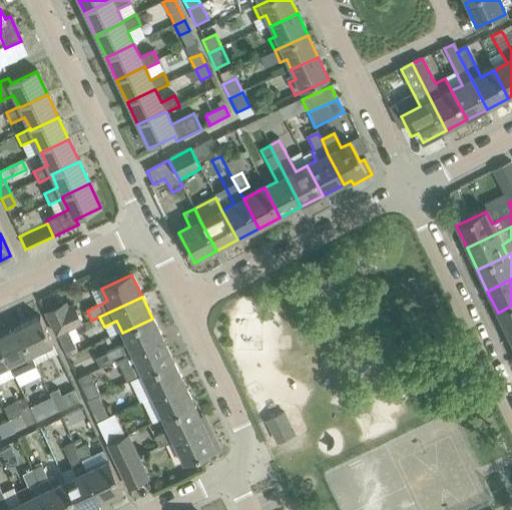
[(68,308),(66,303),(44,314),(55,337),(57,336),(68,331),(83,325),(74,305),(68,308)]
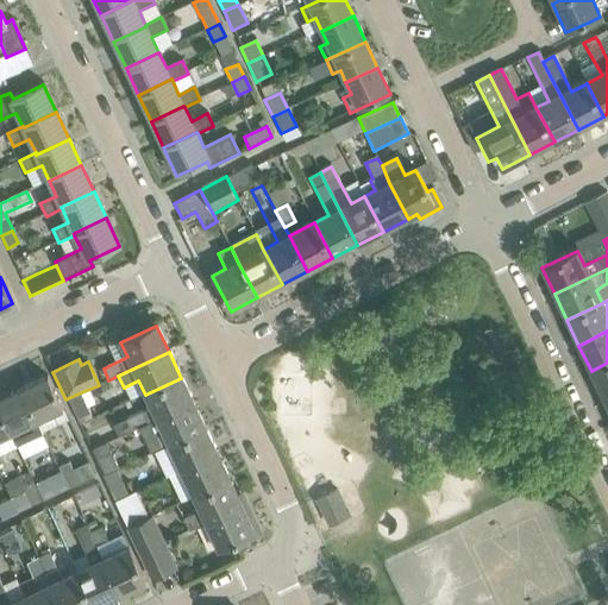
[(603,397),(607,394),(607,363),(591,371),(603,397)]
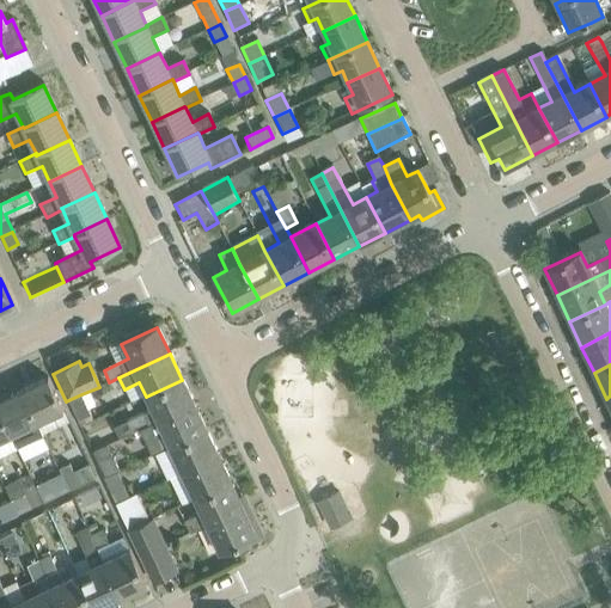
[(62,411),(57,400),(48,379),(20,392),(36,424),(62,411)]
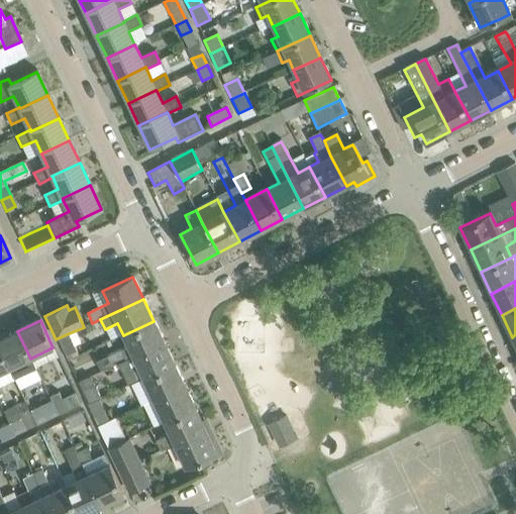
[(101,373),(117,365),(164,342),(153,321),(123,335),(128,347),(96,363),(101,373)]
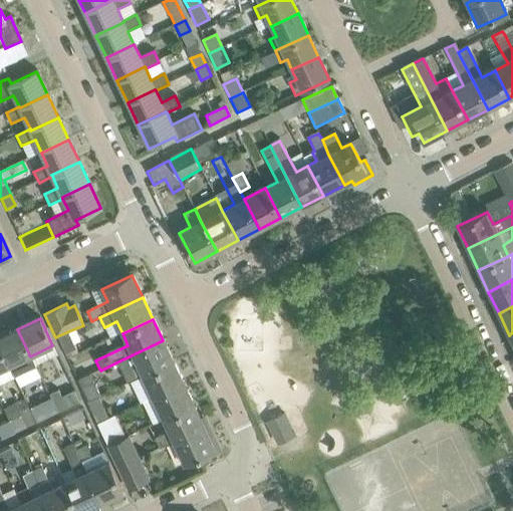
[(35,367),(30,356),(17,329),(0,337),(0,348),(8,366),(14,377),(35,367)]
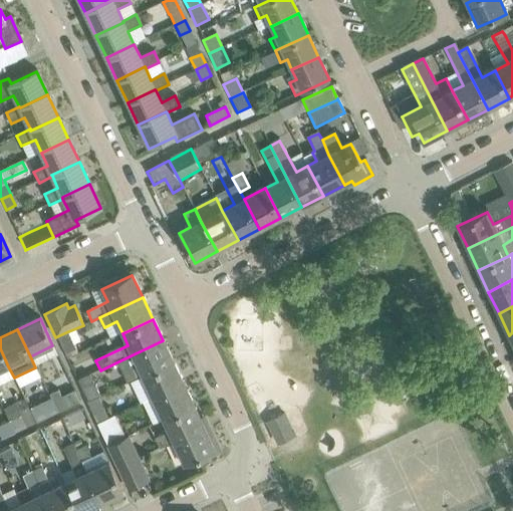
[(68,331),(57,336),(67,358),(79,353),(68,331)]
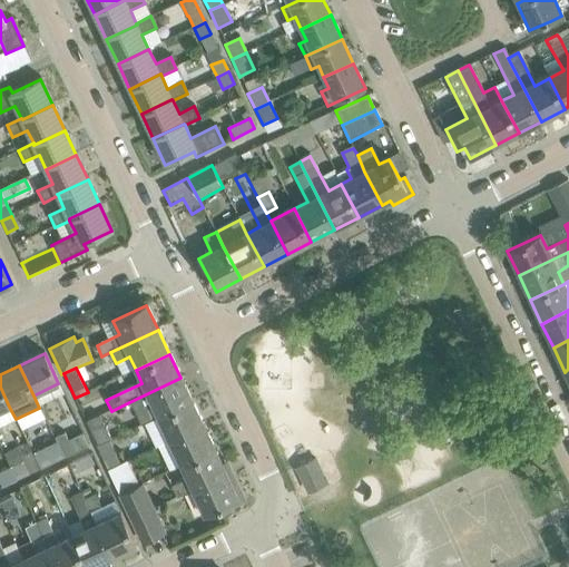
[(158,418),(192,402),(180,378),(129,402),(140,426),(158,417),(158,418)]
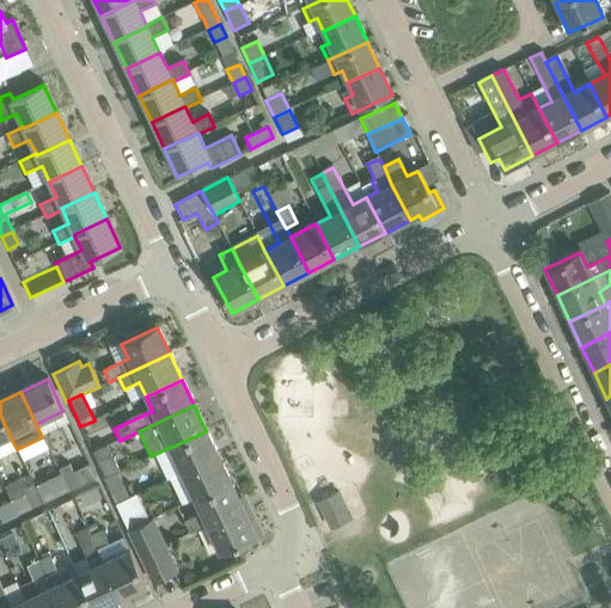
[(0,441),(10,436),(0,415),(0,441)]
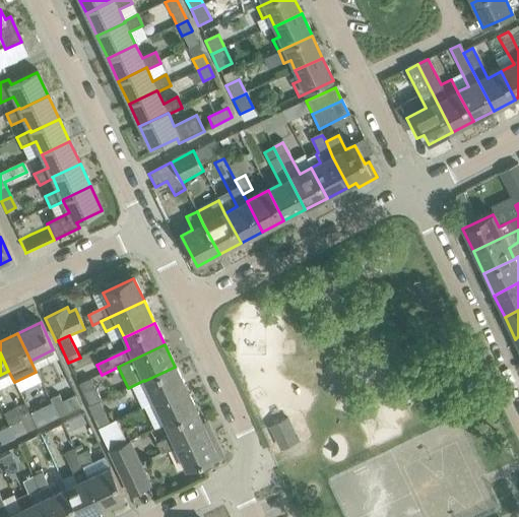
[(154,403),(186,389),(175,367),(144,381),(154,403)]
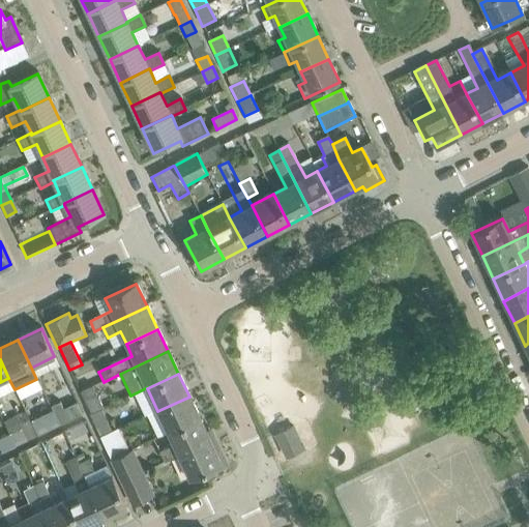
[(92,386),(81,391),(90,414),(100,409),(101,409),(92,386)]
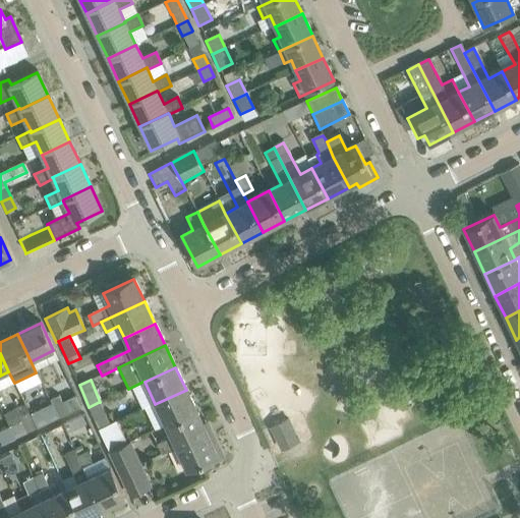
[(166,425),(196,411),(186,390),(155,404),(166,425)]
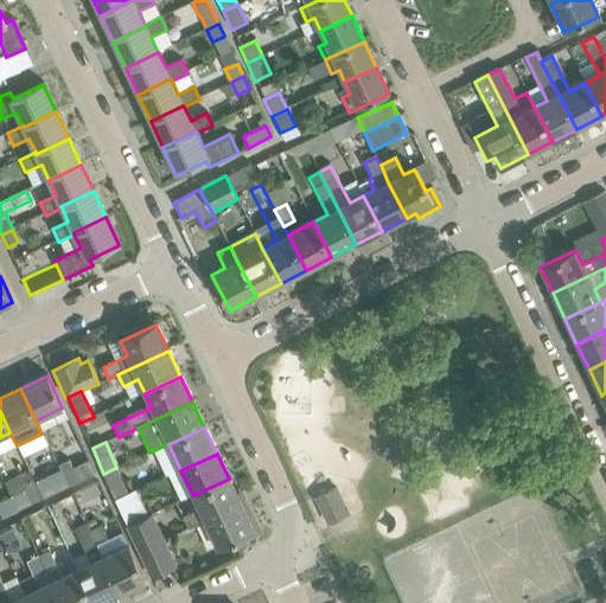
[(68,461),(57,467),(61,474),(64,481),(65,485),(68,488),(78,482),(72,469),(68,461)]
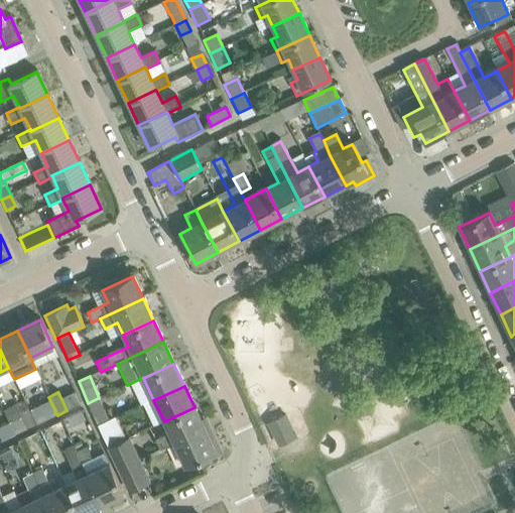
[(88,403),(87,403),(93,417),(104,412),(98,398),(88,403)]
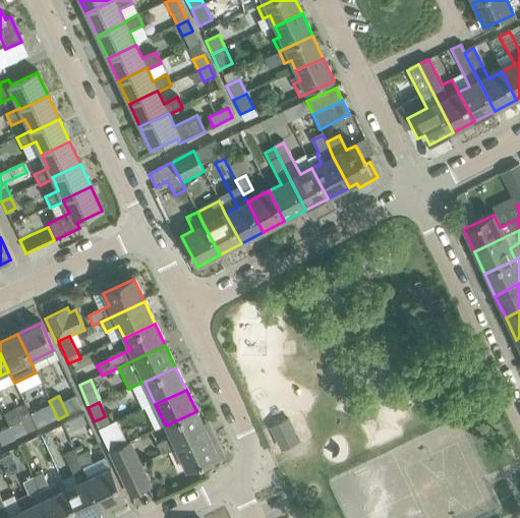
[(26,434),(36,429),(24,406),(3,417),(8,427),(14,440),(26,434)]
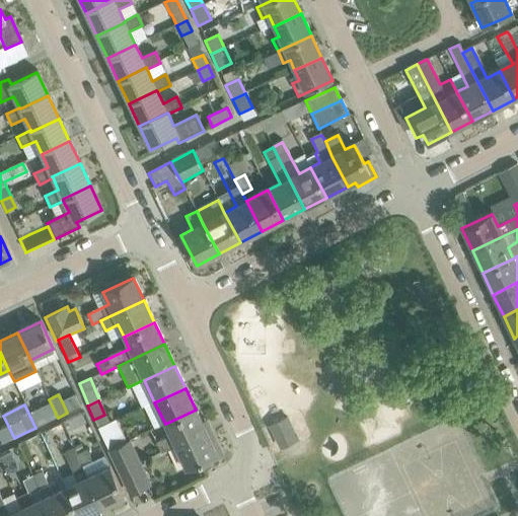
[(45,424),(58,418),(56,415),(55,412),(52,406),(39,412),(45,424)]
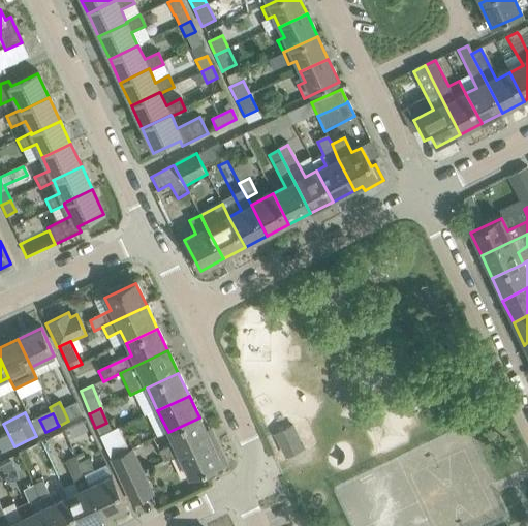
[(164,462),(179,455),(210,440),(199,418),(168,432),(174,444),(159,452),(164,462)]
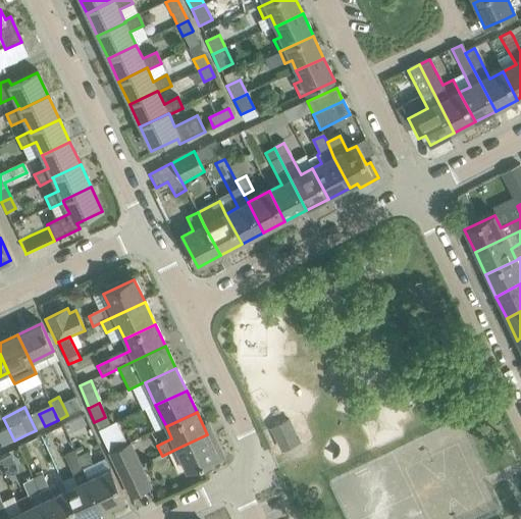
[(106,448),(124,439),(116,421),(98,429),(106,448)]
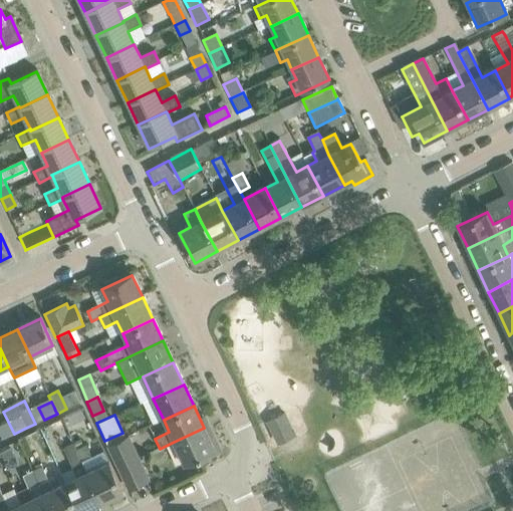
[(278,445),(293,438),(283,415),(268,423),(268,424),(273,422),(280,438),(276,440),(278,445)]
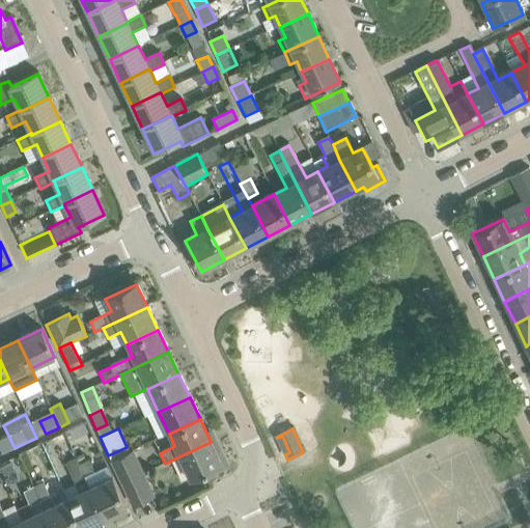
[(78,429),(65,435),(70,446),(83,441),(78,429)]
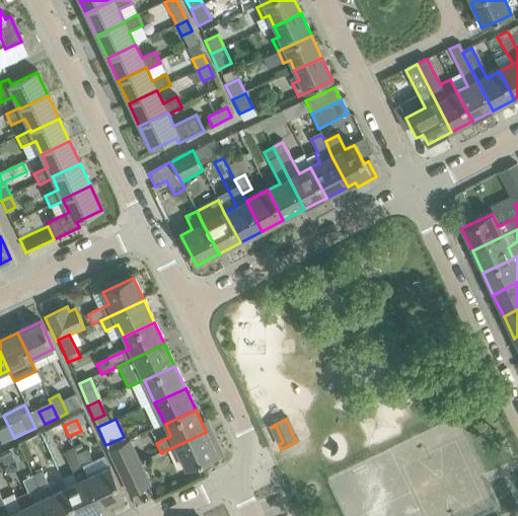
[(0,442),(1,444),(14,438),(8,426),(0,430),(0,442)]
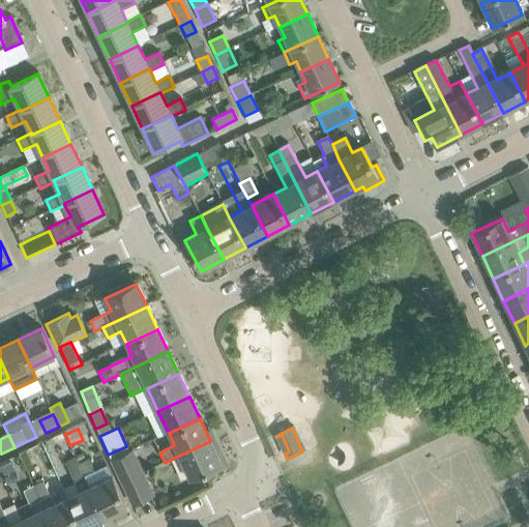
[(179,456),(189,478),(209,470),(211,474),(228,467),(217,446),(213,448),(210,441),(179,456)]
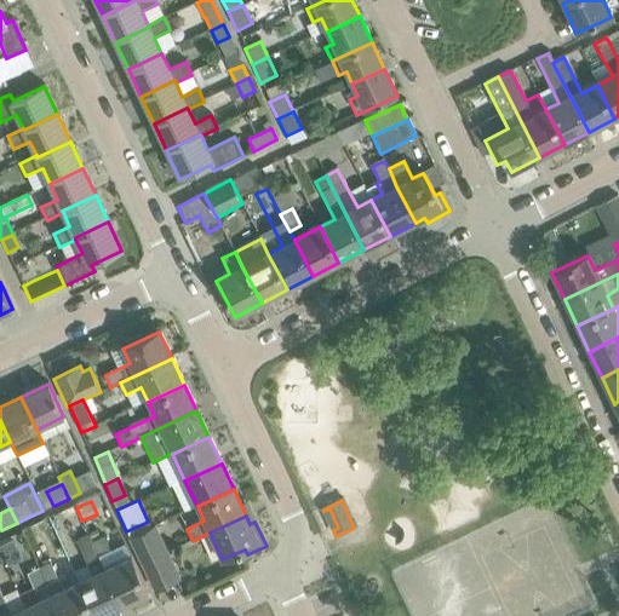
[(142,564),(166,553),(154,528),(130,539),(142,564)]
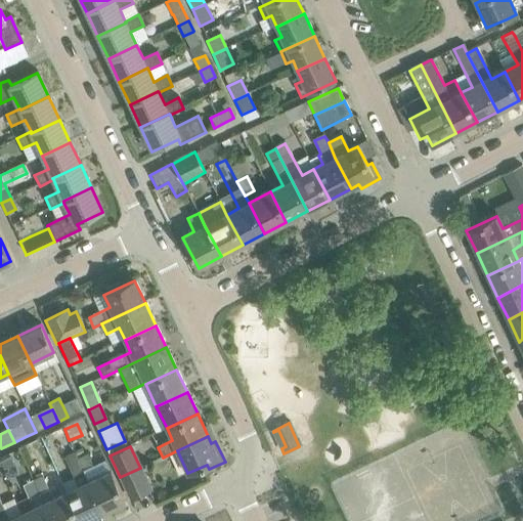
[(83,474),(84,474),(74,453),(64,459),(74,478),(61,484),(66,493),(79,520),(87,520),(102,514),(87,482),(83,474)]
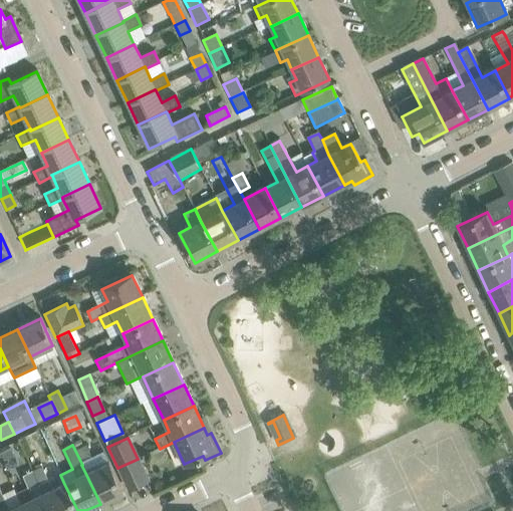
[(148,481),(140,463),(138,459),(117,468),(129,490),(148,481)]
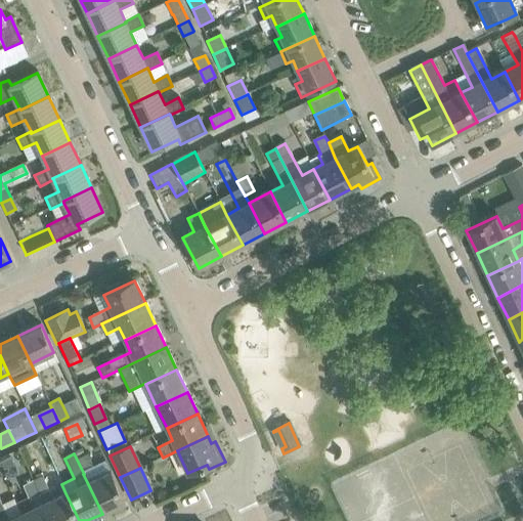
[(125,503),(117,484),(111,472),(87,482),(102,514),(125,503)]
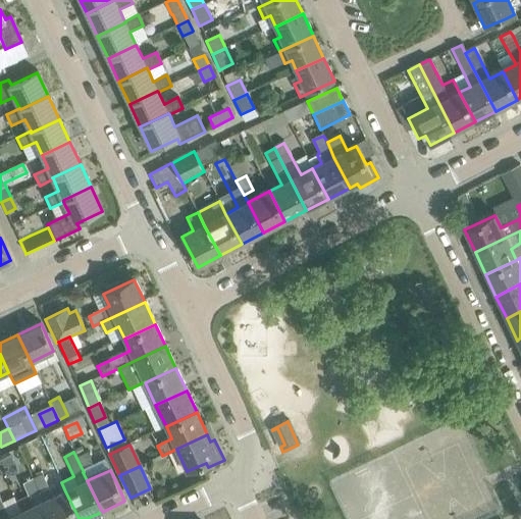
[(65,491),(54,497),(44,475),(32,480),(51,518),(79,518),(65,491)]
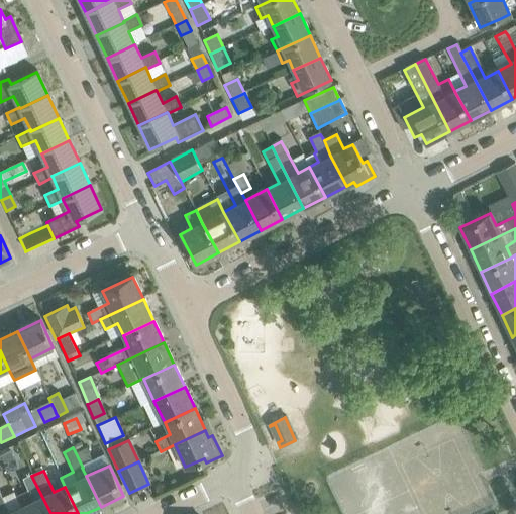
[(50,513),(31,476),(23,480),(33,501),(20,507),(23,513),(50,513)]
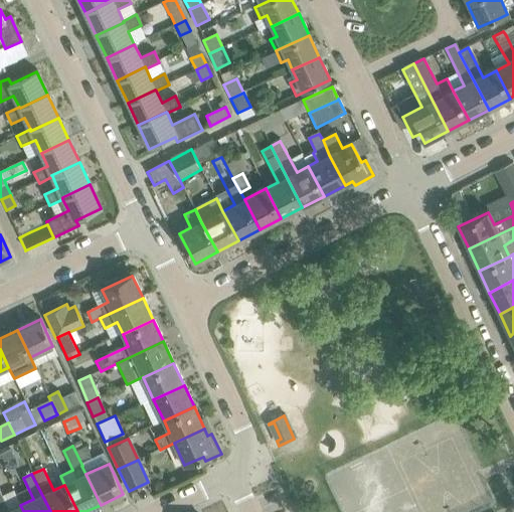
[(23,511),(20,505),(10,510),(0,491),(0,511),(23,511)]
